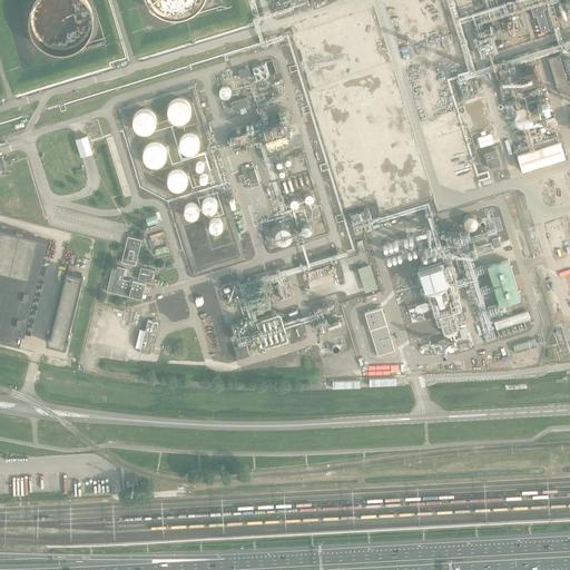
[(149,0),(150,1),(153,3),(155,6),(157,8),(159,10),(163,11),(165,12),(168,13),(172,15),(174,15),(177,15),(180,15),(184,15),(187,13),(189,12),(193,11),(195,9),(197,8),(199,6),(202,3),(204,0),(149,0)]
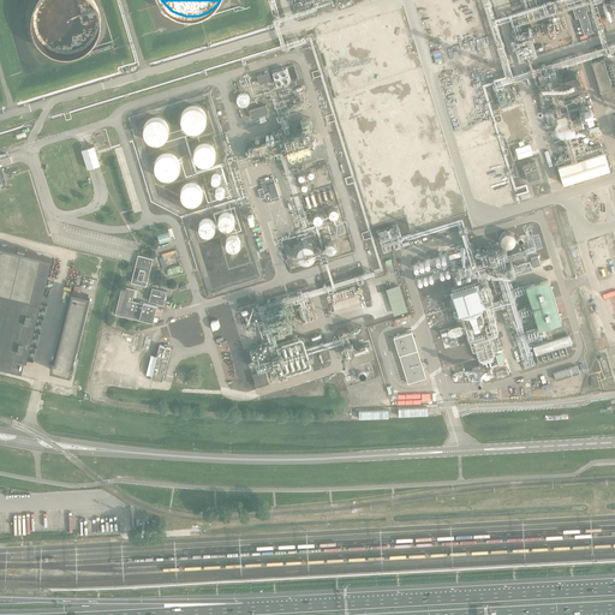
[(584,35),(592,33),(586,11),(589,10),(586,3),(572,7),(575,18),(579,17),(584,35)]
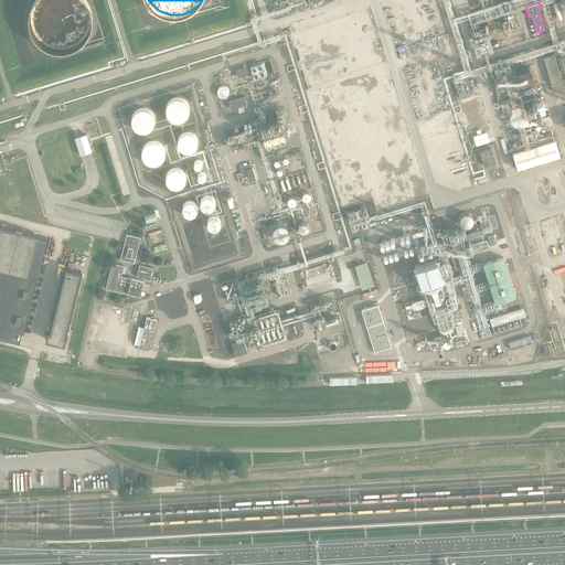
[(397,46),(401,59),(407,56),(404,45),(397,46)]
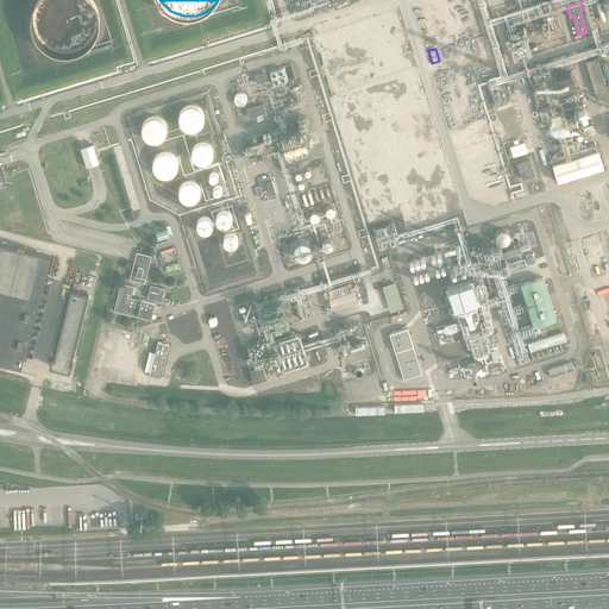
[(597,58),(585,62),(596,98),(601,96),(601,98),(608,94),(608,85),(606,87),(597,58)]
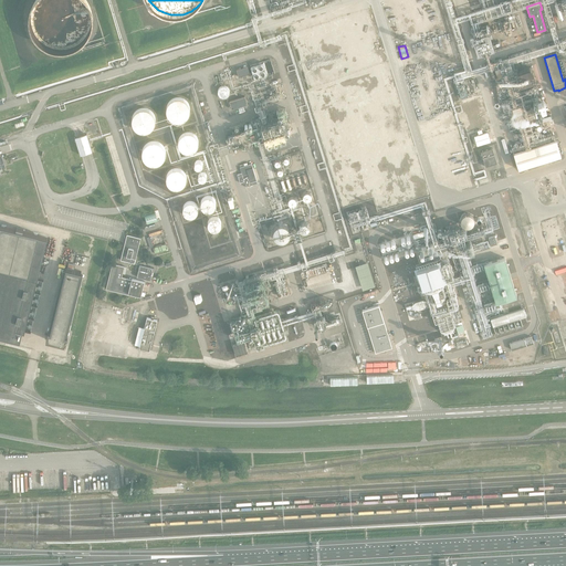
[(262,60),(250,64),(255,82),(268,77),(262,60)]
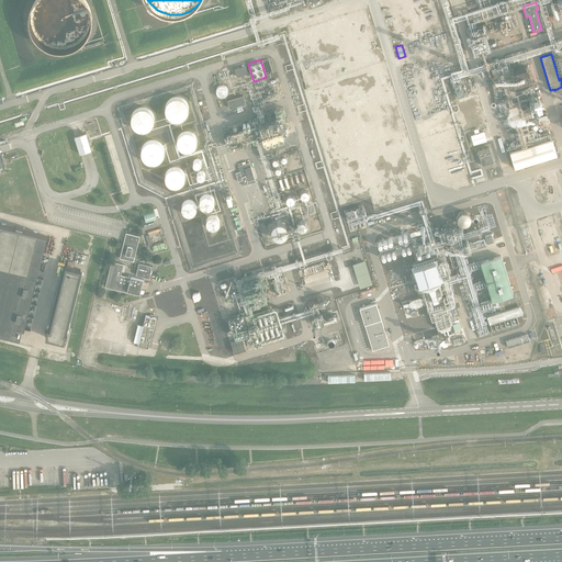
[(433,63),(420,66),(423,74),(434,70),(433,63)]
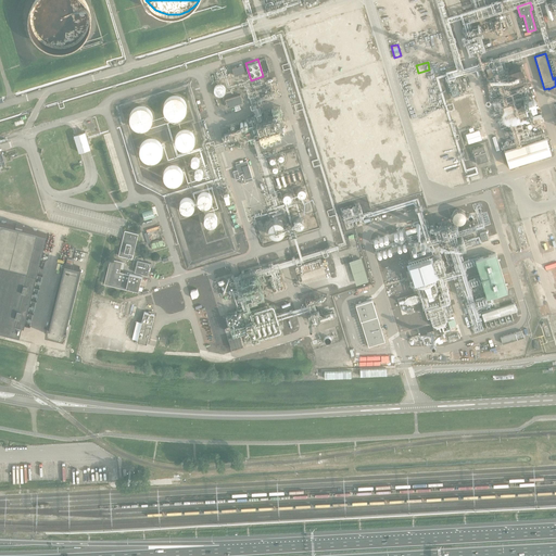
[(522,64),(507,70),(510,81),(526,77),(522,64)]
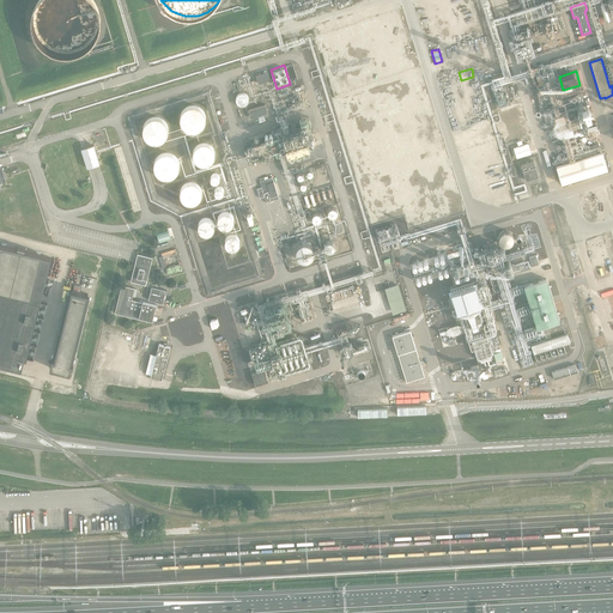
[(268,72),(255,76),(258,84),(262,83),(263,85),(267,84),(266,82),(271,79),(268,72)]
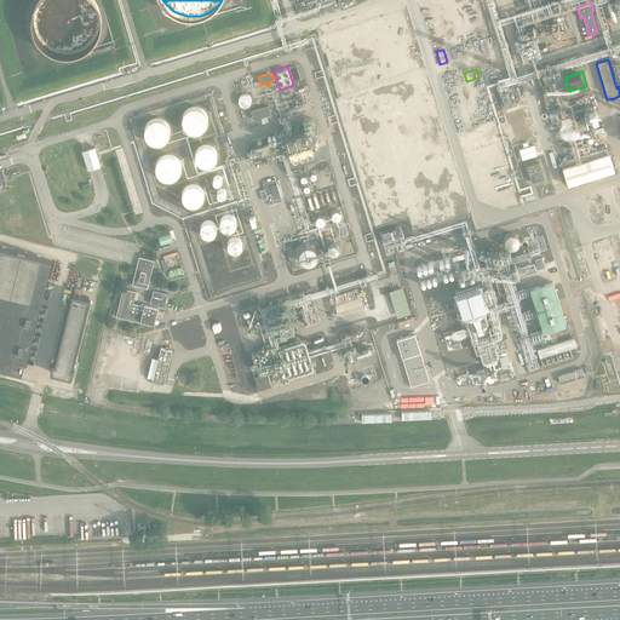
[(251,101),(251,99),(251,97),(250,96),(248,95),(247,95),(245,93),(244,93),(242,95),(241,95),(240,96),(239,97),(239,98),(239,99),(239,102),(240,104),(241,105),(242,105),(245,107),(246,105),(247,105),(248,104),(250,103),(251,102),(251,101)]
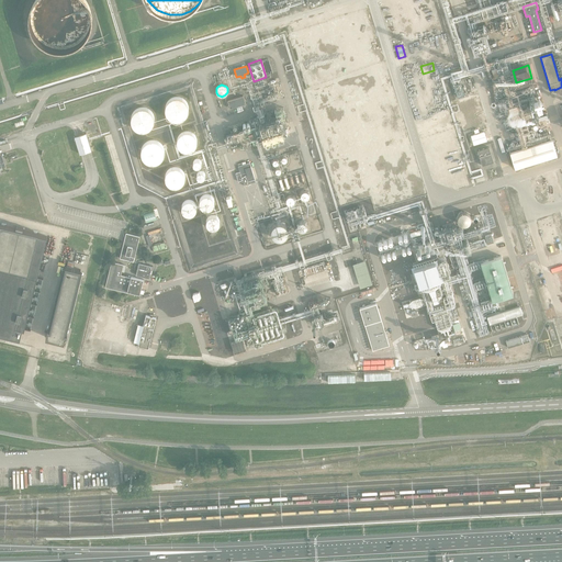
[(243,96),(227,101),(229,109),(246,104),(243,96)]
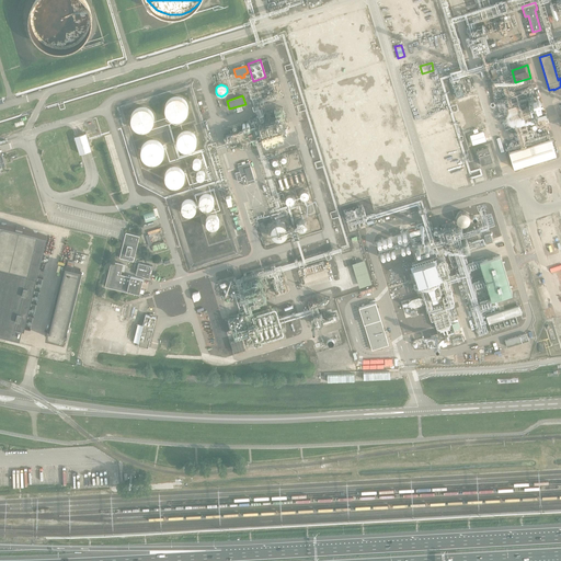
[(190,114),(190,112),(190,110),(190,107),(189,106),(186,104),(185,103),(183,102),(182,102),(180,101),(178,101),(175,102),(173,103),(172,104),(171,105),(170,107),(169,110),(169,111),(169,113),(169,115),(170,117),(171,118),(172,121),(174,122),(175,123),(178,123),(180,123),(182,123),(184,122),(185,121),(187,119),(189,117),(190,116),(190,114)]
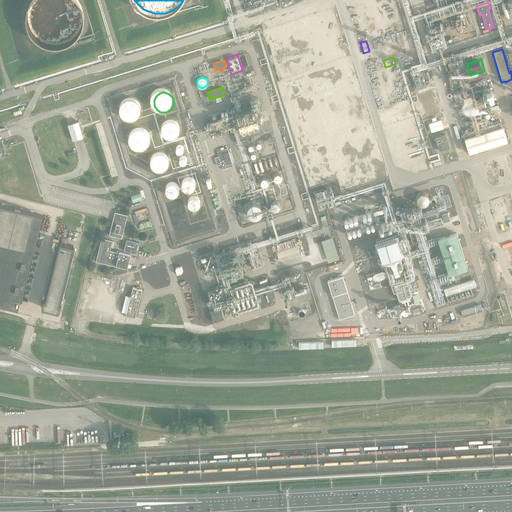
[(140,114),(140,112),(140,110),(140,108),(139,106),(138,105),(136,104),(135,103),(133,102),(131,102),(129,102),(127,102),(126,103),(124,104),(123,105),(122,107),(121,109),(121,111),(121,112),(121,114),(122,116),(123,118),(124,119),(125,120),(127,121),(129,121),(131,121),(133,121),(135,121),(136,120),(138,118),(139,117),(140,115),(140,114)]
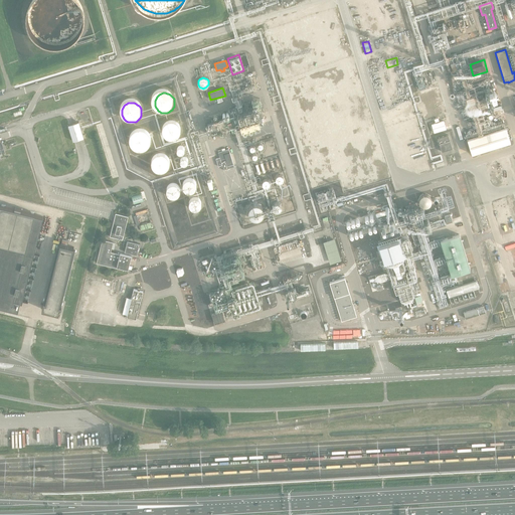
[(232,122),(235,131),(256,125),(251,108),(213,119),(215,127),(232,122)]
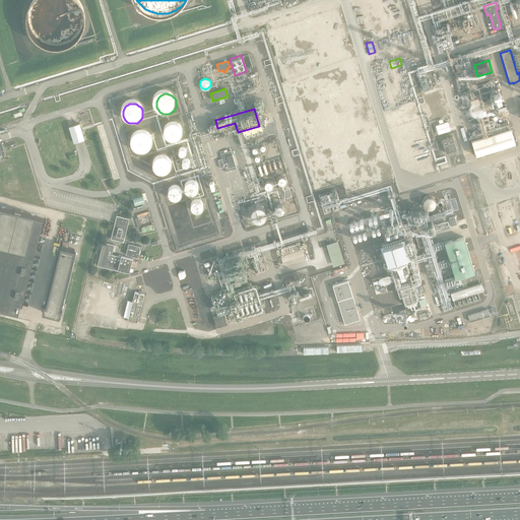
[(185,134),(185,132),(185,130),(184,128),(183,127),(182,125),(181,124),(179,123),(177,122),(175,122),(173,122),(172,123),(170,124),(168,125),(167,126),(166,128),(165,129),(165,131),(165,133),(166,135),(166,137),(167,138),(169,140),(170,141),(172,141),(174,142),(176,142),(178,142),(179,141),(181,140),(182,139),(183,137),(184,136),(185,134)]
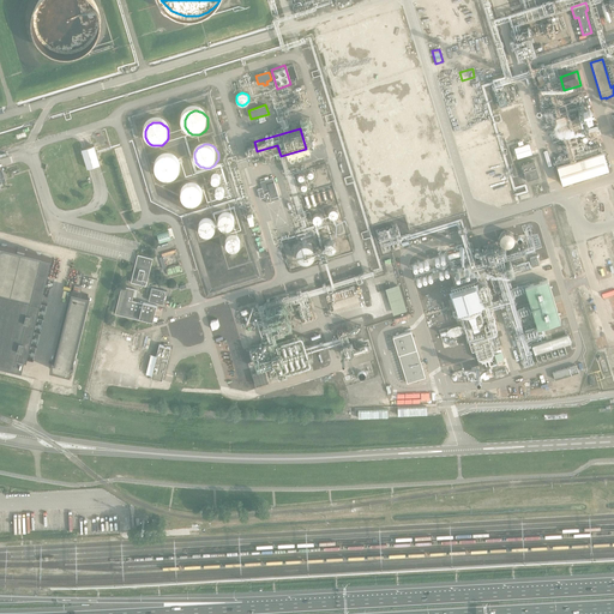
[(515,149),(517,158),(533,155),(529,144),(515,149)]
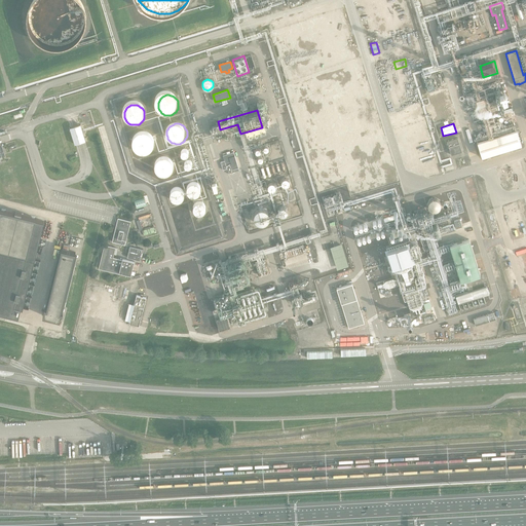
[(69,128),(74,144),(80,143),(85,141),(80,124),(75,126),(69,128)]
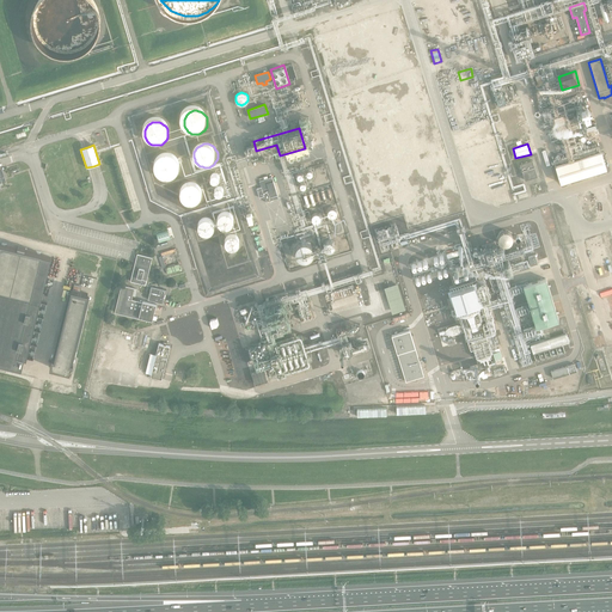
[(601,152),(555,165),(561,183),(606,169),(601,152)]
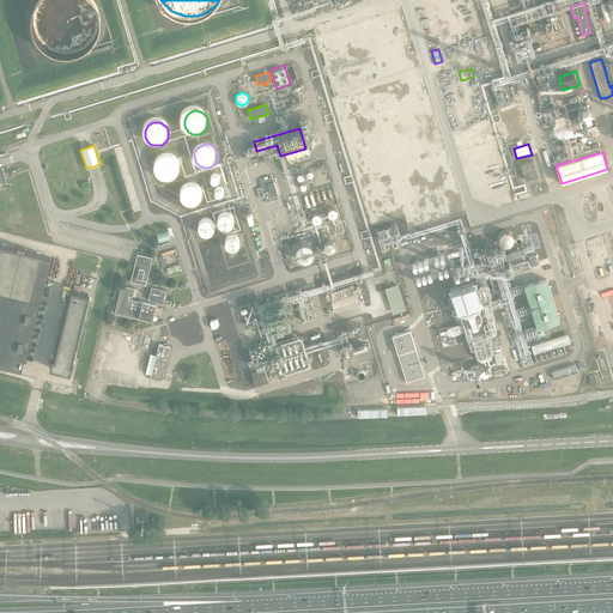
[(178,168),(178,165),(178,163),(177,161),(176,158),(175,157),(173,155),(170,153),(168,153),(165,153),(163,153),(161,153),(159,155),(157,157),(156,158),(155,161),(153,163),(153,165),(153,168),(155,170),(155,171),(157,174),(158,175),(161,177),(163,177),(165,178),(168,178),(170,177),(171,176),(174,175),(175,174),(177,171),(177,170),(178,168)]
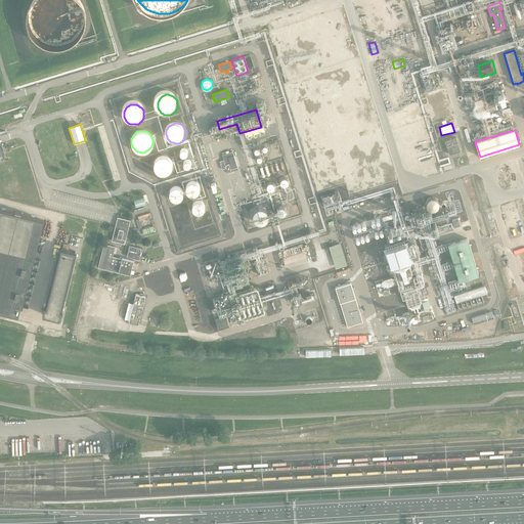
[(445,140),(449,155),(460,151),(455,137),(445,140)]
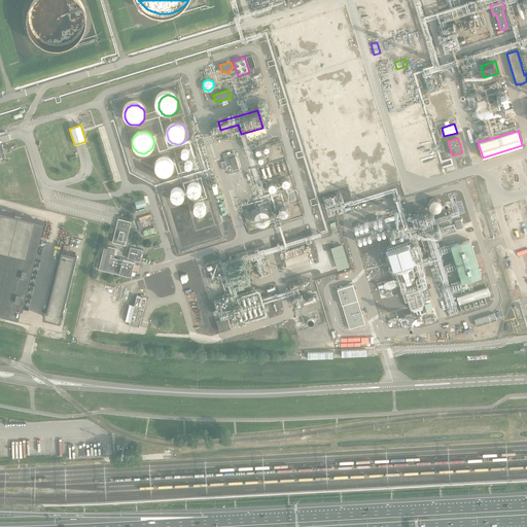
[(234,153),(222,156),(224,162),(221,163),(223,171),(226,169),(229,174),(240,171),(234,153)]
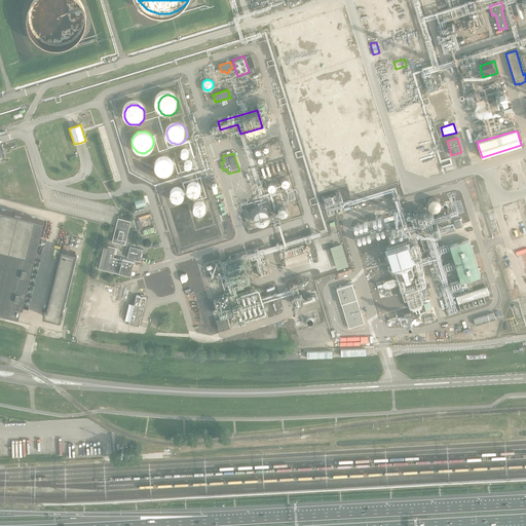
[(173,166),(173,165),(173,163),(173,161),(172,160),(171,158),(168,157),(167,157),(165,156),(163,156),(162,156),(160,157),(158,157),(157,158),(156,160),(155,161),(154,163),(154,164),(154,166),(155,168),(155,171),(156,172),(157,173),(159,174),(161,175),(162,175),(164,175),(166,175),(167,174),(170,173),(171,172),(172,171),(173,168),(173,166)]
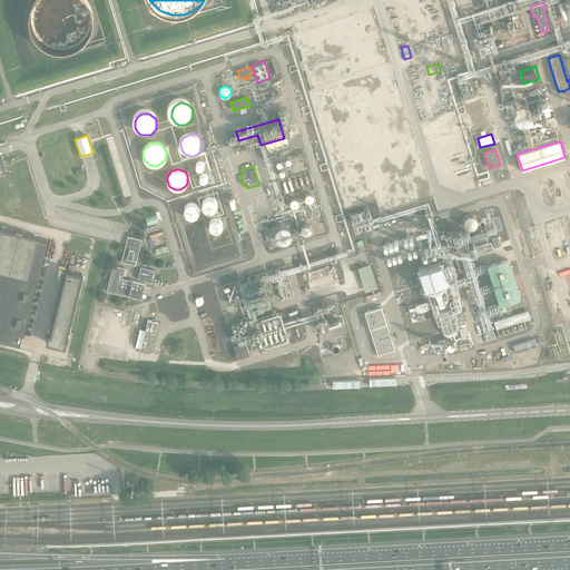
[(217,206),(217,205),(217,204),(217,202),(216,200),(215,199),(214,198),(213,198),(212,197),(209,197),(208,197),(207,198),(206,199),(205,199),(204,200),(203,203),(203,204),(203,205),(203,207),(203,208),(204,209),(205,210),(206,212),(207,212),(208,213),(210,213),(212,213),(213,212),(214,212),(215,210),(216,209),(217,208),(217,206)]
